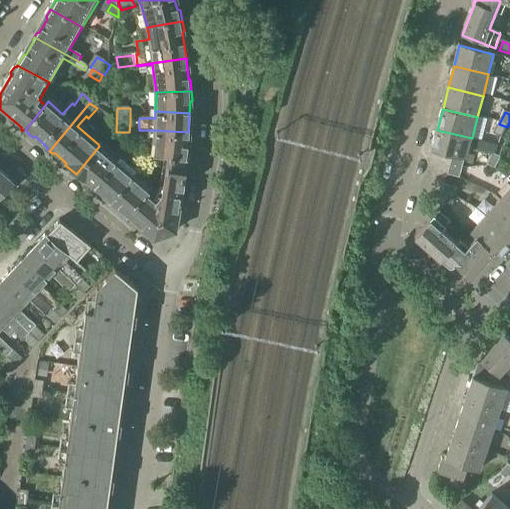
[(507,127),(499,124),(494,135),(502,139),(507,127)]
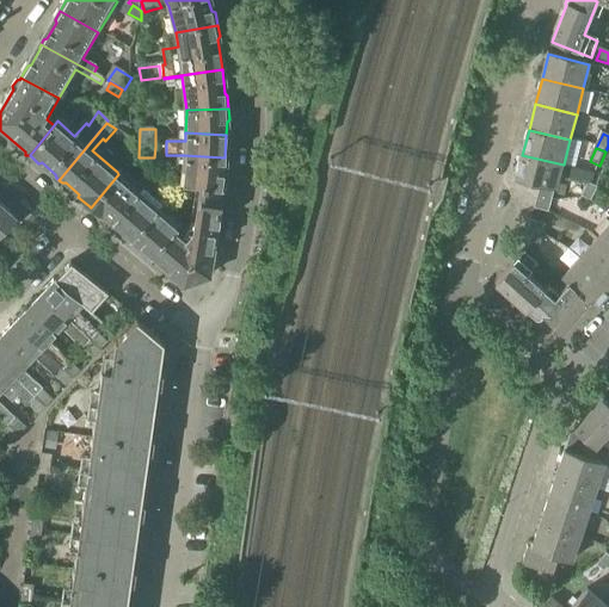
[(191,228),(186,233),(214,256),(219,228),(221,225),(222,218),(221,215),(226,179),(225,177),(225,158),(184,155),(180,185),(198,189),(191,228)]
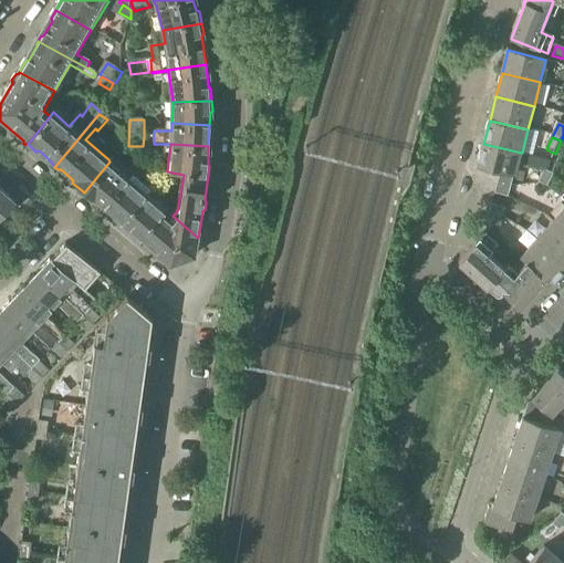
[(522,153),(483,144),(477,167),(492,171),(501,174),(495,195),(509,199),(514,177),(515,177),(522,153)]
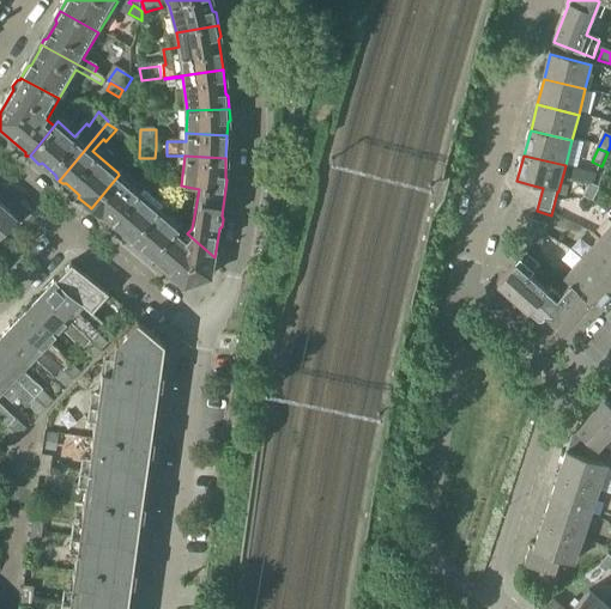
[(153,181),(155,190),(158,194),(169,182),(159,174),(153,181)]
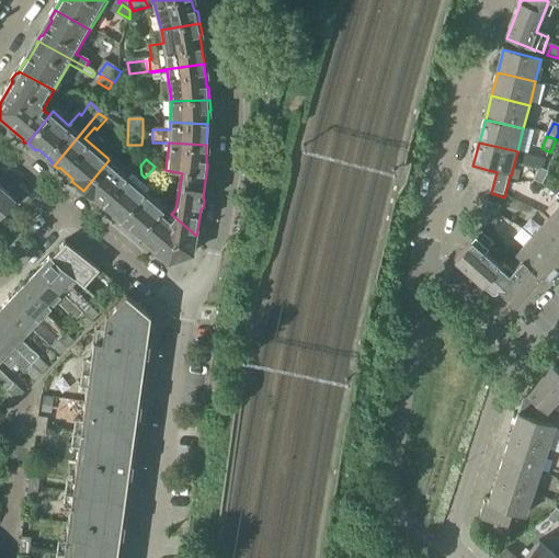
[(110,213),(113,216),(137,185),(135,183),(141,175),(141,174),(140,166),(136,161),(125,173),(109,160),(83,191),(94,201),(95,198),(109,209),(110,213)]
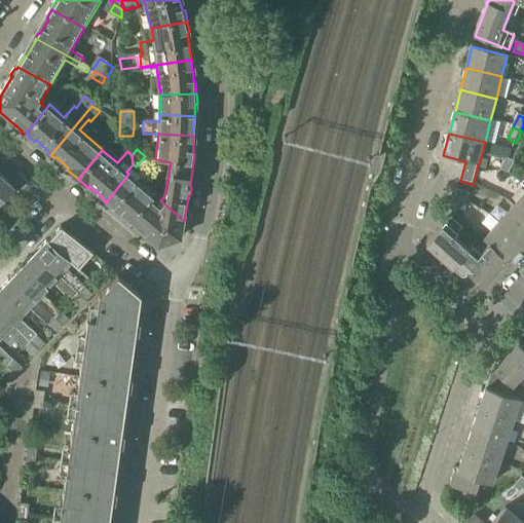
[(515,162),(508,159),(507,159),(500,171),(510,175),(515,162)]
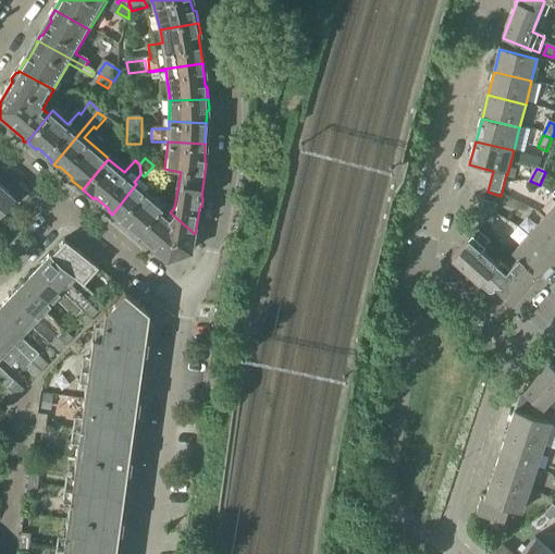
[(130,230),(138,237),(163,207),(136,184),(112,214),(114,217),(116,216),(130,226),(130,230)]
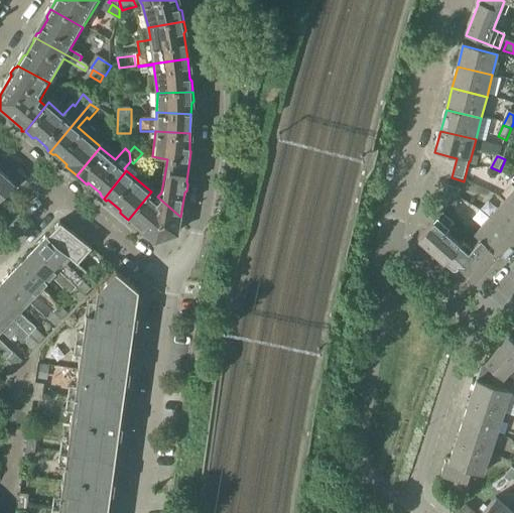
[(0,202),(14,186),(14,187),(15,186),(0,173),(0,202)]
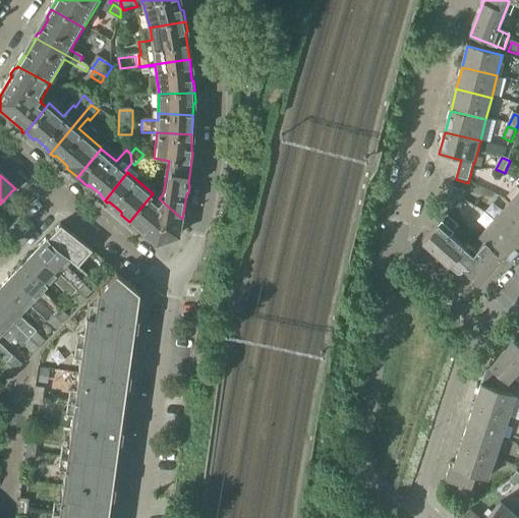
[(453,189),(449,207),(461,210),(466,192),(453,189)]
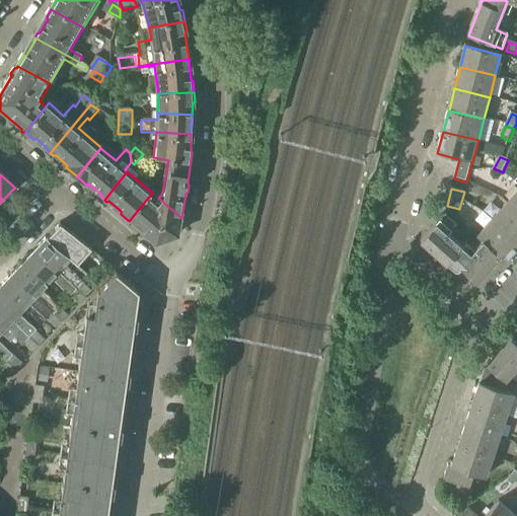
[(152,193),(129,221),(130,224),(132,224),(144,233),(157,245),(179,237),(181,218),(158,198),(152,193)]
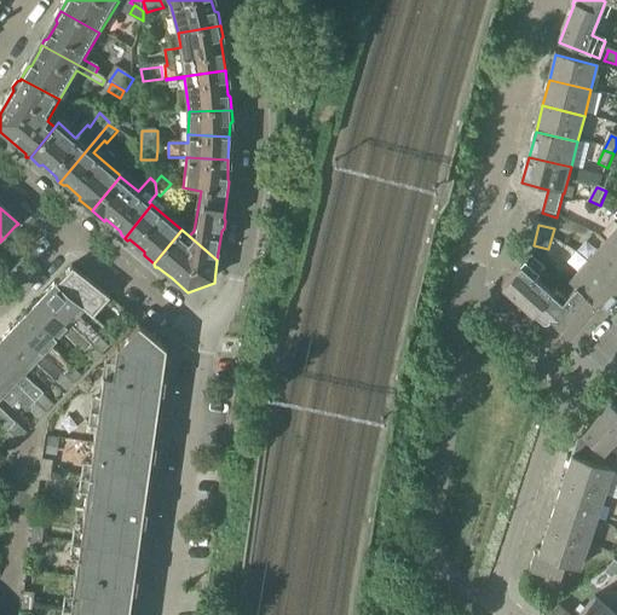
[(616,248),(609,241),(588,264),(616,288),(616,248)]
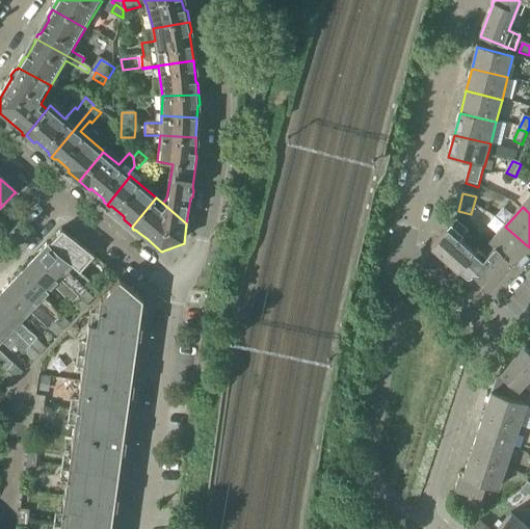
[(457,272),(466,280),(482,261),(486,257),(478,249),(474,254),(454,236),(462,227),(456,220),(431,247),(457,271),(457,272)]
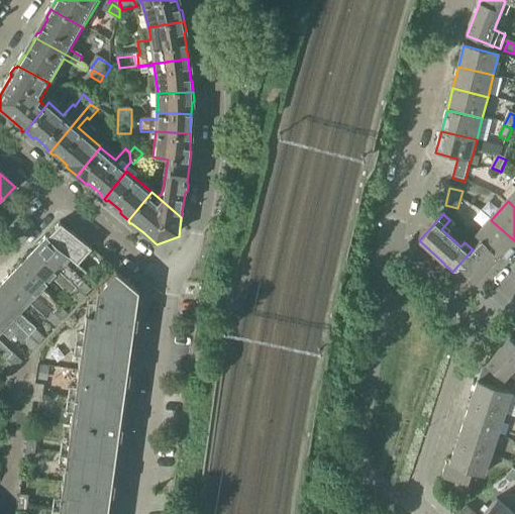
[(476,236),(481,241),(498,257),(502,261),(514,246),(514,240),(491,220),(476,236)]
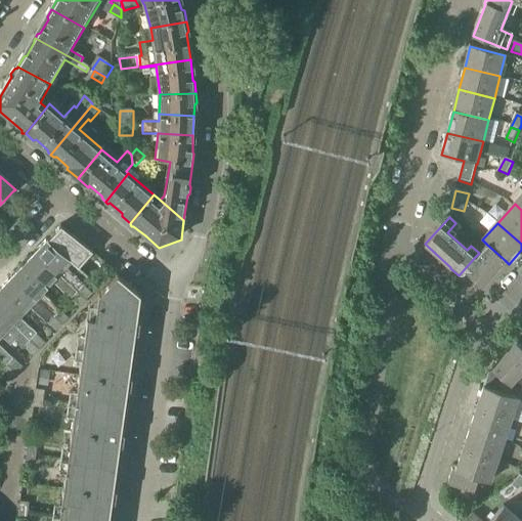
[(48,243),(72,264),(73,263),(79,269),(93,253),(61,227),(48,243)]
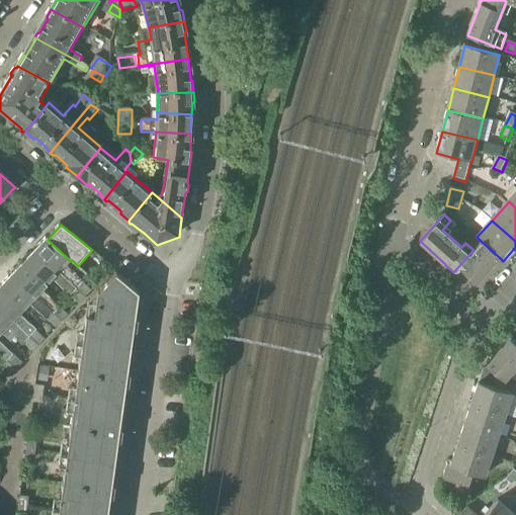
[(35,252),(86,298),(91,292),(83,284),(84,283),(66,266),(71,261),(48,240),(35,252)]
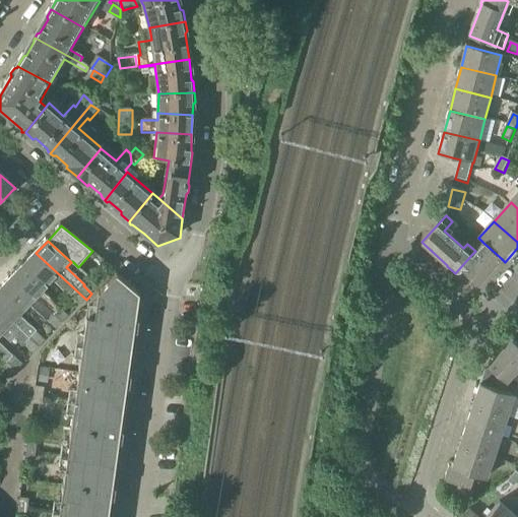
[(471,255),(455,273),(458,275),(457,277),(462,281),(467,275),(477,283),(499,260),(501,258),(483,243),(475,251),(471,255)]
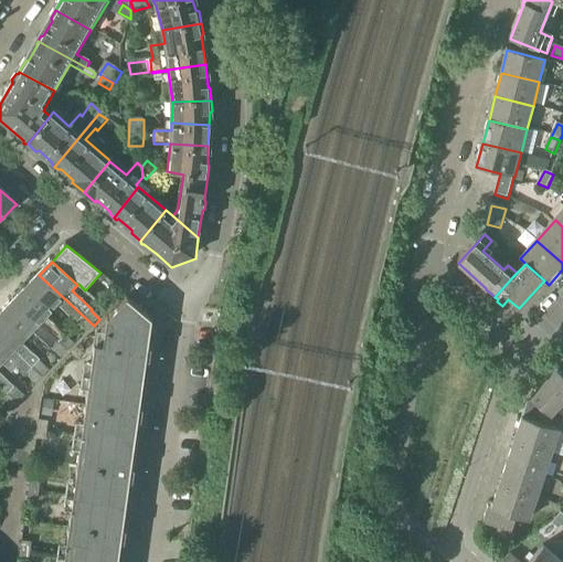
[(27,287),(52,311),(57,306),(77,325),(78,324),(87,332),(94,326),(39,275),(27,287)]
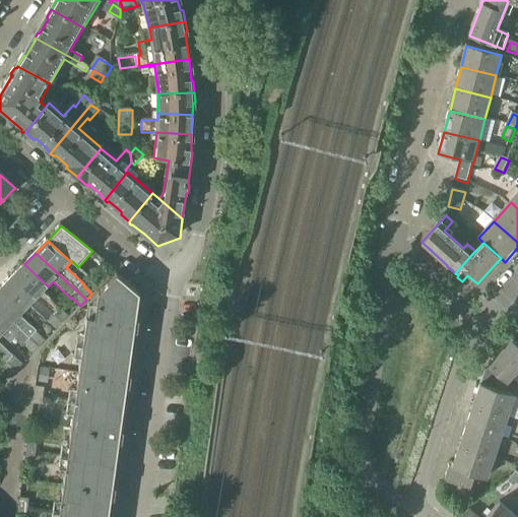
[(12,276),(55,315),(61,309),(43,292),(48,286),(24,264),(12,276)]
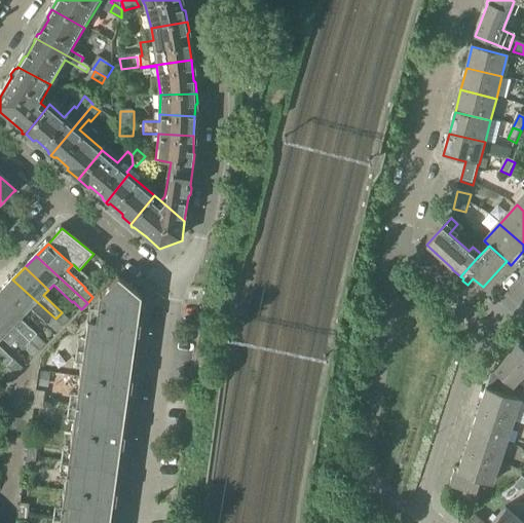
[(103,274),(108,281),(115,274),(109,268),(103,274)]
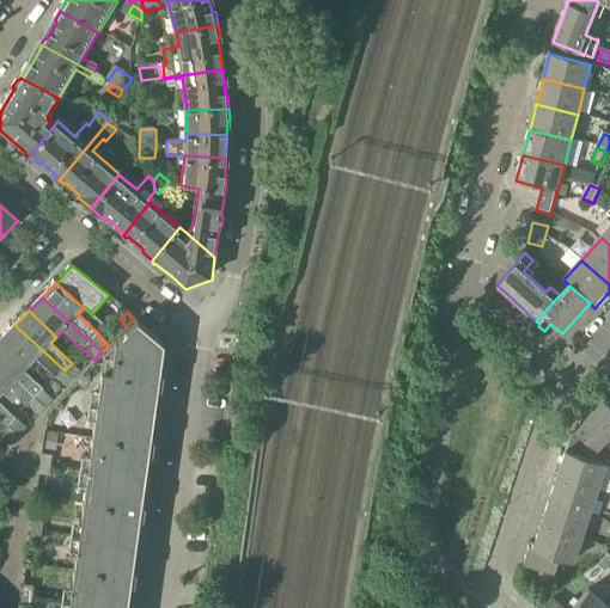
[(105,358),(98,409),(154,416),(158,390),(160,390),(160,391),(163,391),(164,376),(163,376),(160,376),(165,345),(139,324),(105,358)]
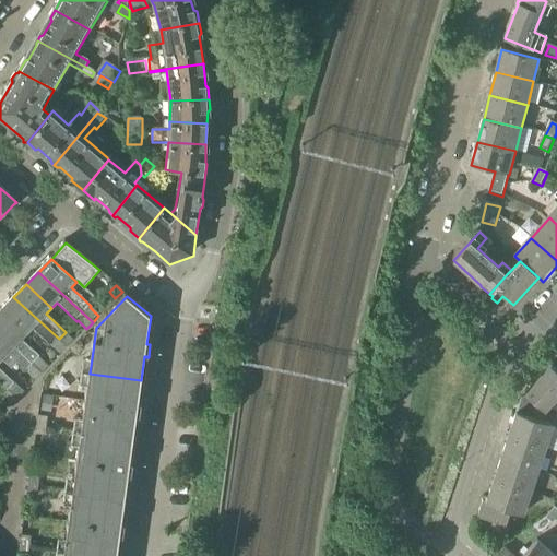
[(0,311),(26,334),(32,329),(51,346),(59,339),(13,297),(0,311)]
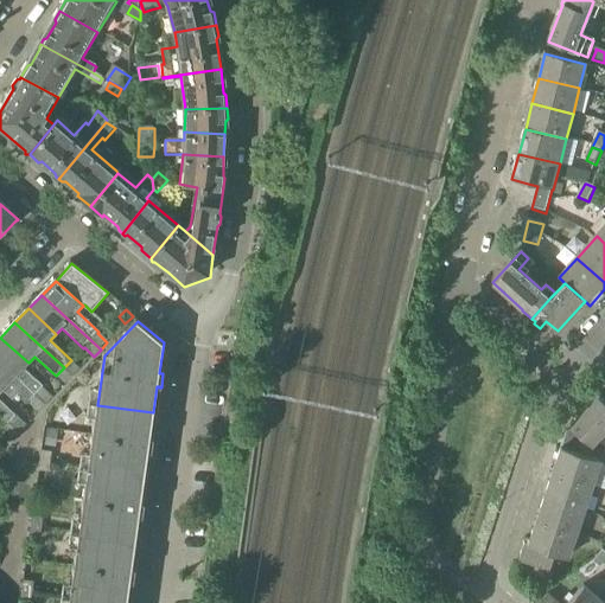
[(0,338),(0,361),(37,396),(44,387),(38,382),(37,383),(24,369),(29,363),(0,338)]
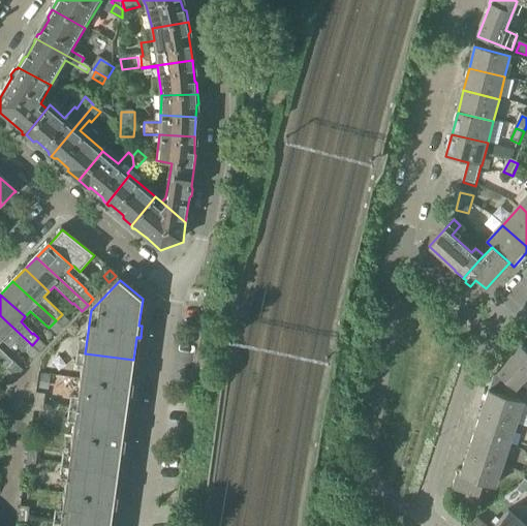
[(0,338),(12,349),(18,344),(25,351),(32,345),(0,315),(0,338)]
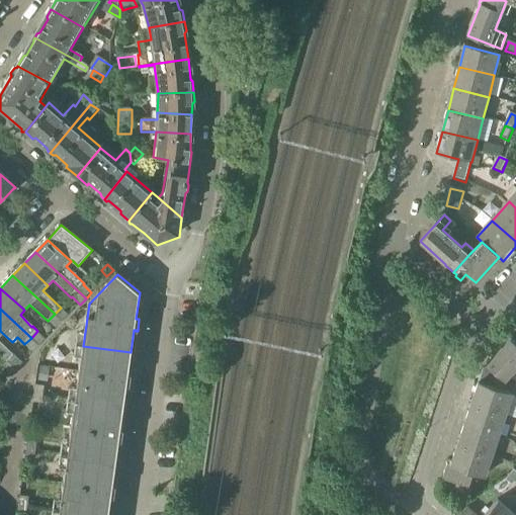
[(60,309),(54,315),(63,323),(68,317),(60,309)]
